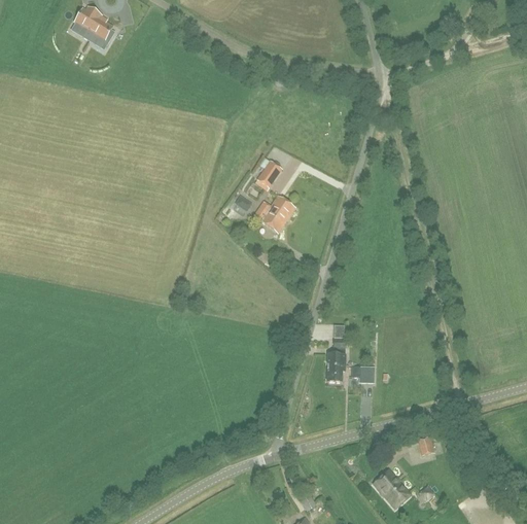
[(80,7),(73,21),(84,28),(80,35),(94,42),(96,37),(105,42),(112,31),(108,28),(110,25),(97,16),(99,13),(85,5),(83,9),(80,7)]
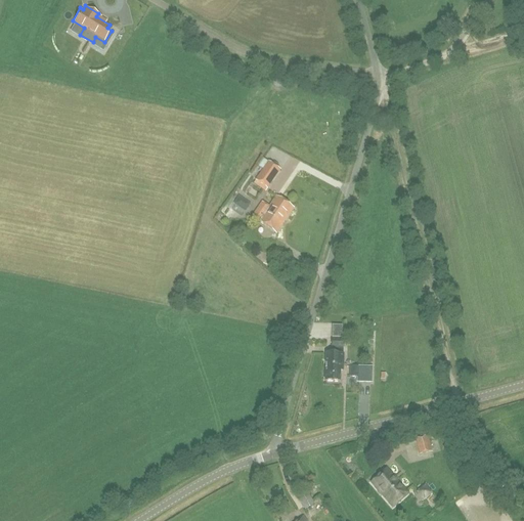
[(267,156),(274,143),(268,140),(261,152),(267,156)]
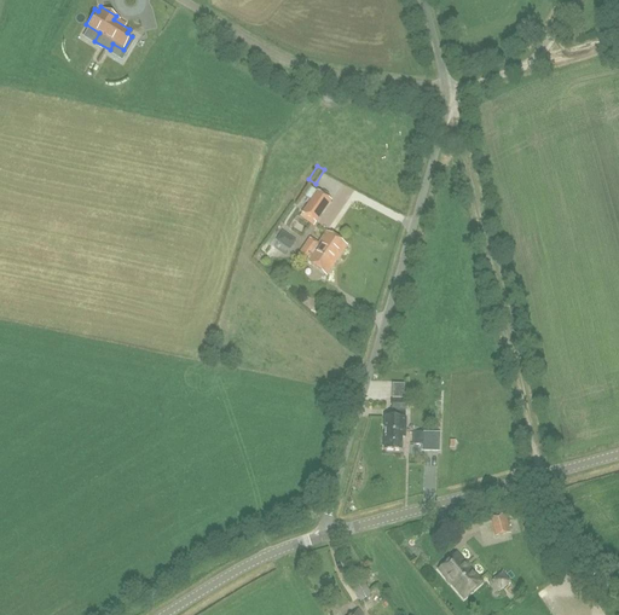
[(314,221),(330,198),(316,189),(301,212),(314,221)]
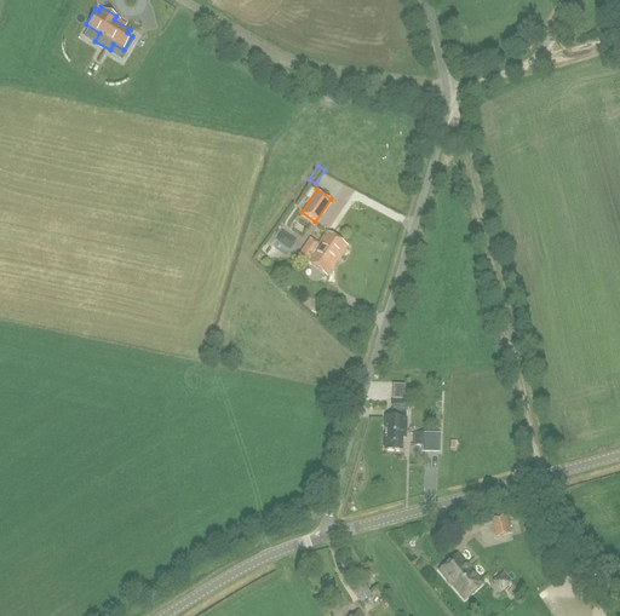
[(298,228),(306,232),(310,226),(302,222),(298,228)]
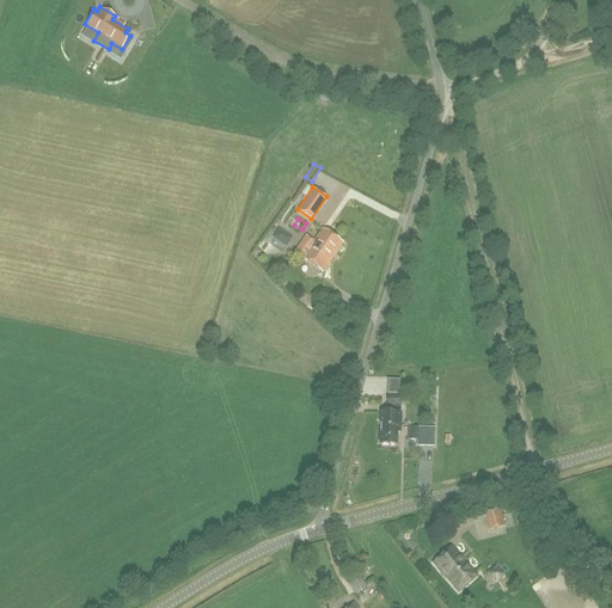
[(297,250),(303,255),(301,257),(322,270),(342,241),(322,227),(314,238),(307,233),(307,234),(305,233),(294,247),(297,250)]
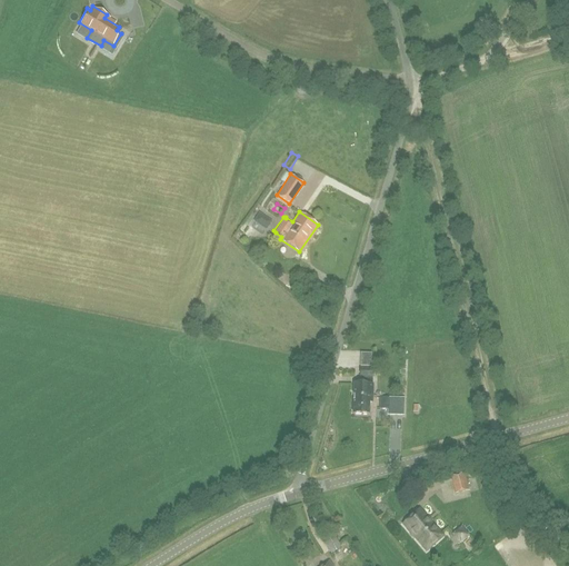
[(259,220),(256,227),(267,234),(270,227),(259,220)]
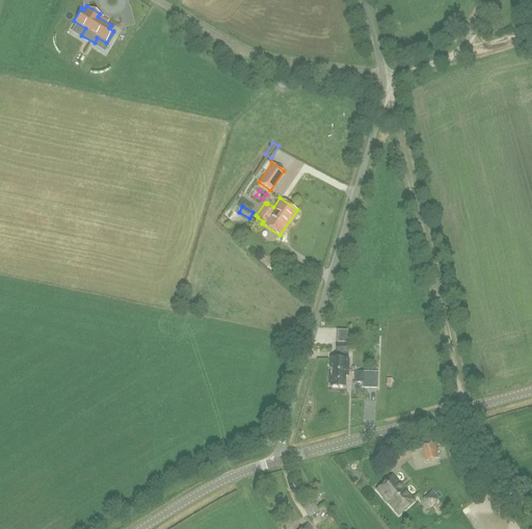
[(347,341),(347,328),(337,327),(337,340),(347,341)]
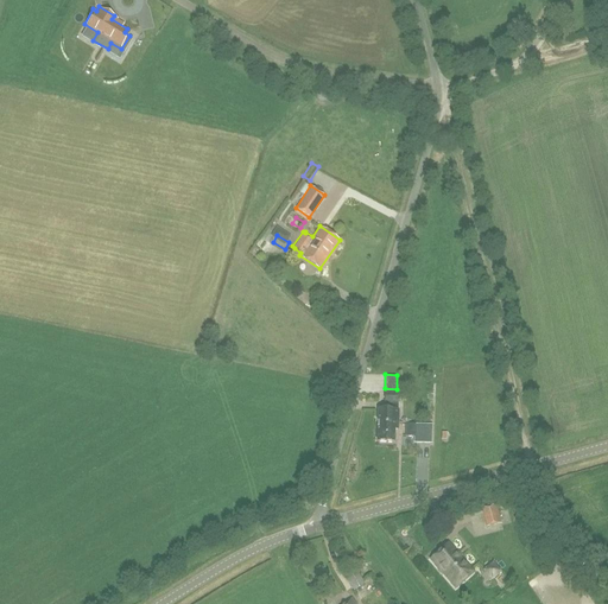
[(386,419),(398,419),(398,407),(398,400),(398,390),(384,389),(384,399),(385,399),(385,407),(378,407),(377,425),(386,426),(386,419)]
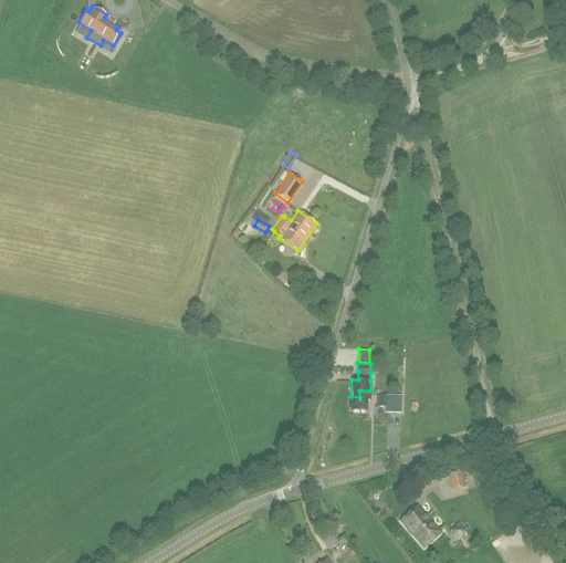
[(359,397),(350,396),(350,409),(366,409),(366,397),(370,397),(370,391),(359,391),(359,397)]
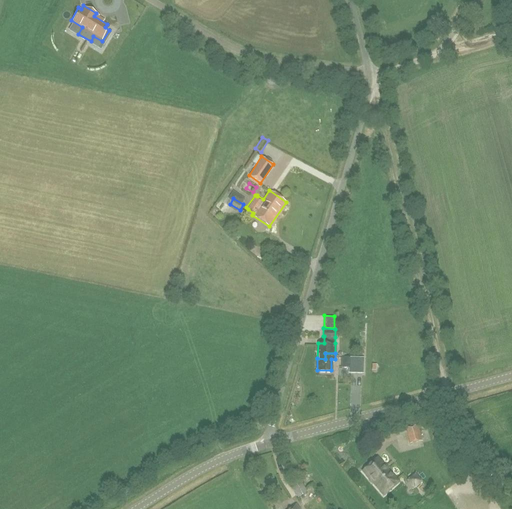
[(350,366),(350,356),(350,355),(341,355),(341,366),(349,366),(350,366)]
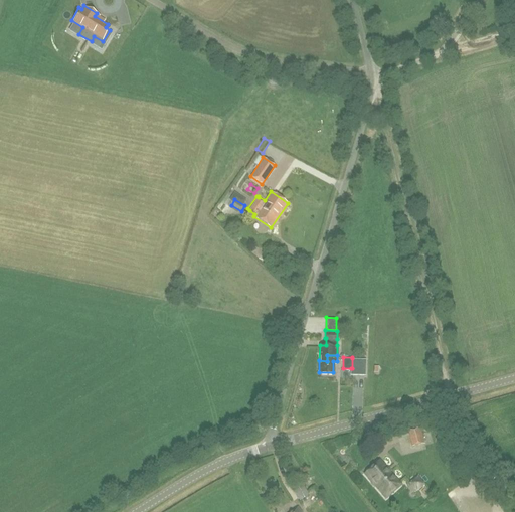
[(365,358),(352,358),(352,368),(351,368),(351,372),(365,373),(365,358)]
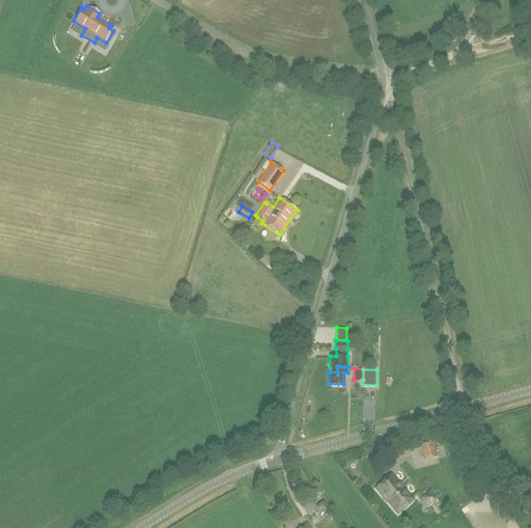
[(425,456),(437,453),(432,440),(422,443),(425,456)]
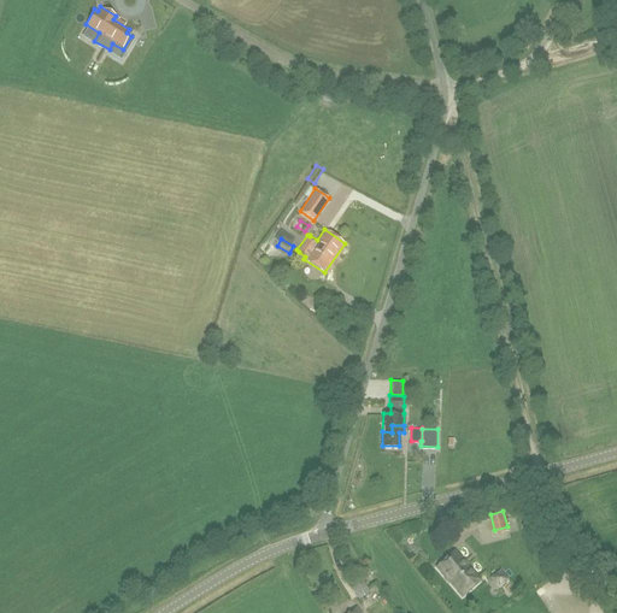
[(454,549),(436,565),(462,594),(480,578),(454,549)]
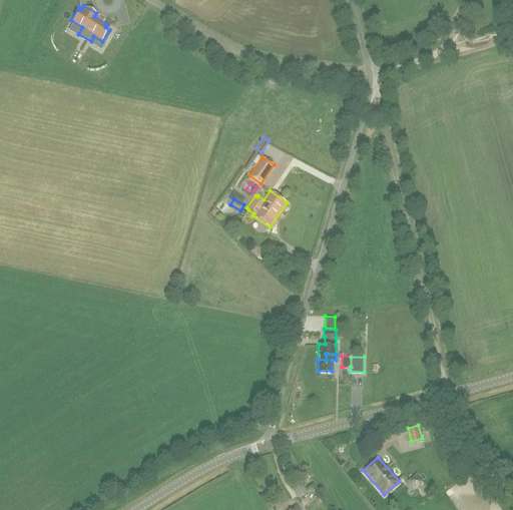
[(299,497),(308,491),(301,479),(292,484),(299,497)]
